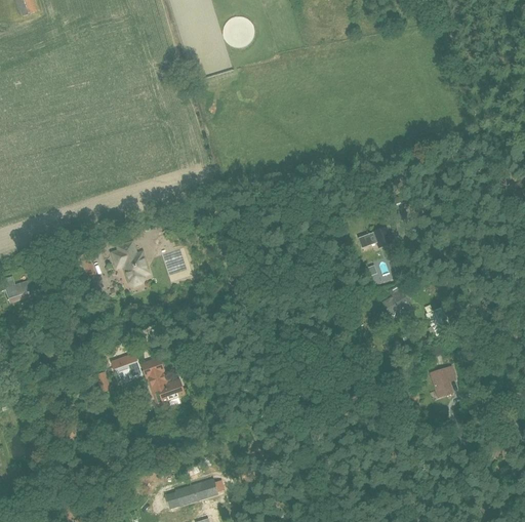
[(14,0),(21,14),(37,9),(33,0),(14,0)]
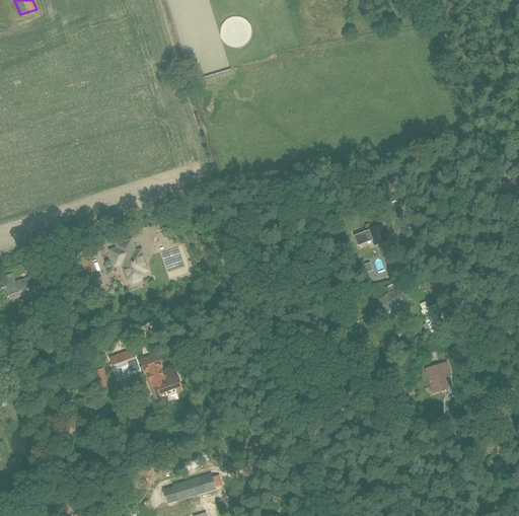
[(391,206),(406,201),(402,190),(387,195),(391,206)]
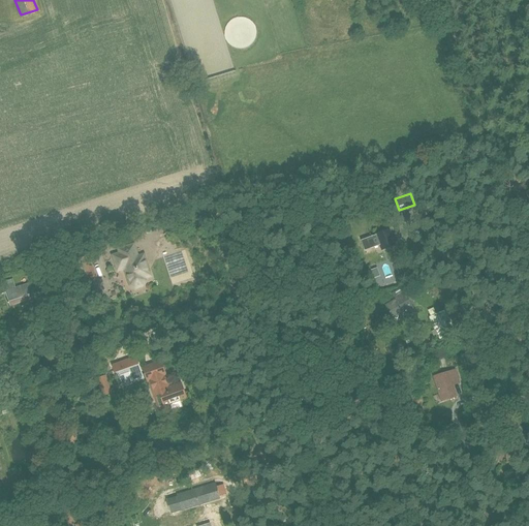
[(382,247),(395,242),(390,227),(377,231),(382,247)]
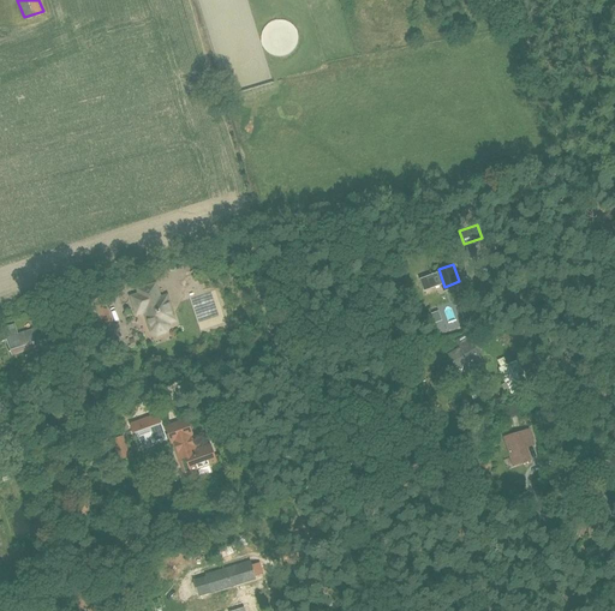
[(137,311),(145,309),(149,311),(151,318),(150,322),(151,328),(157,331),(166,328),(169,323),(168,319),(175,317),(169,300),(160,295),(155,281),(138,287),(139,292),(132,294),(137,311)]
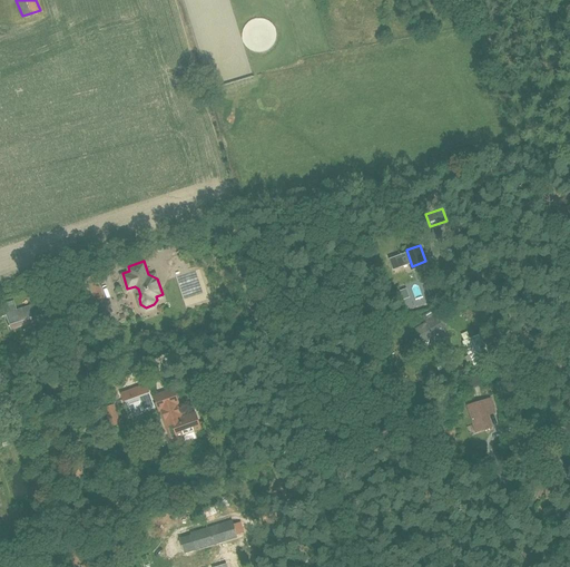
[(98,294),(96,284),(91,271),(76,276),(84,299),(98,294)]
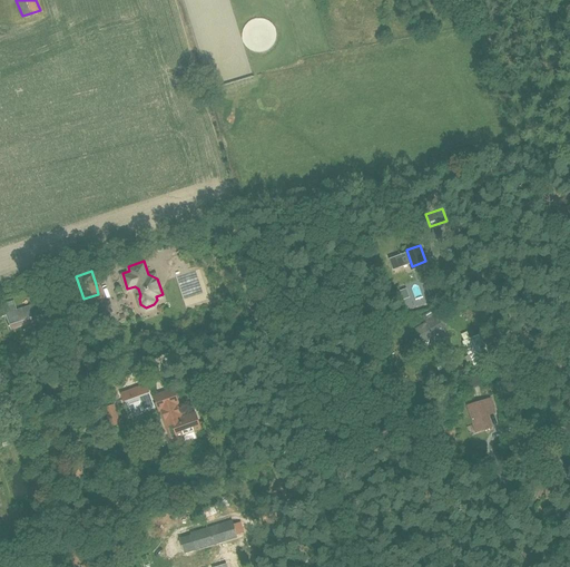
[(11,326),(33,320),(31,313),(43,310),(40,300),(18,308),(15,300),(0,304),(0,314),(7,313),(11,326)]
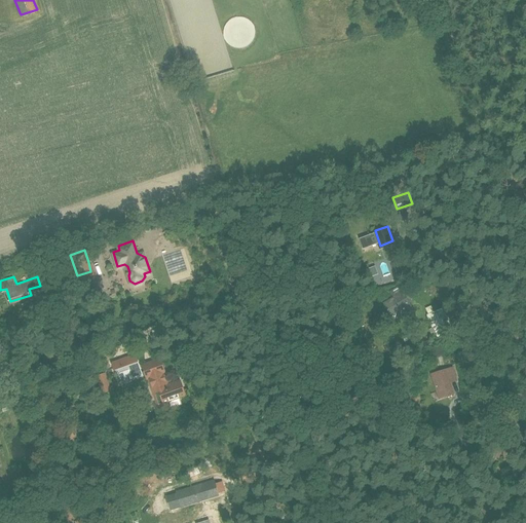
[(391,312),(402,306),(405,312),(413,308),(409,301),(412,299),(408,291),(404,293),(400,285),(392,289),(396,295),(385,302),(391,312)]
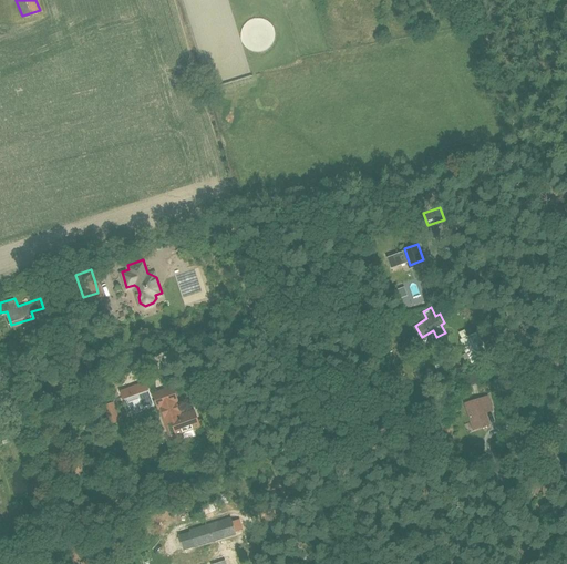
[(465,345),(471,357),(484,351),(478,338),(465,345)]
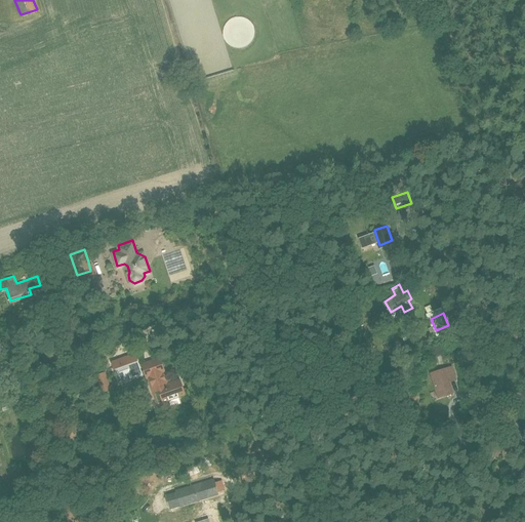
[(397,349),(412,339),(407,332),(393,340),(397,349)]
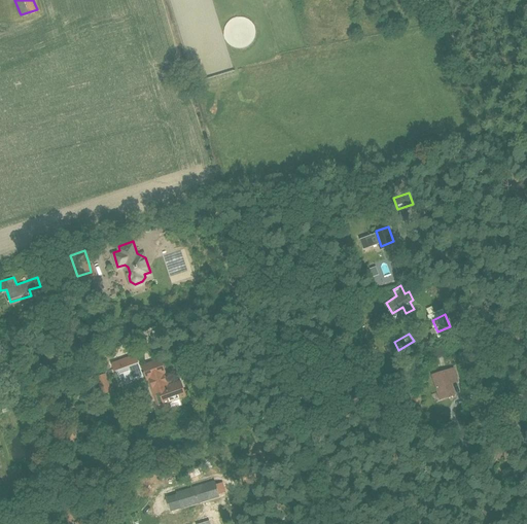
[(431,356),(444,352),(442,344),(429,348),(431,356)]
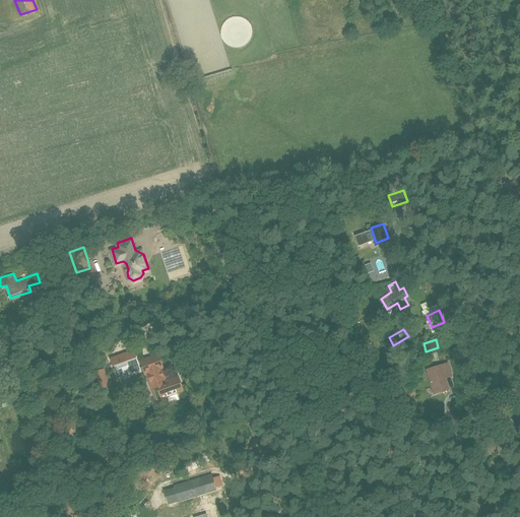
[(117,379),(141,371),(133,346),(109,356),(117,379)]
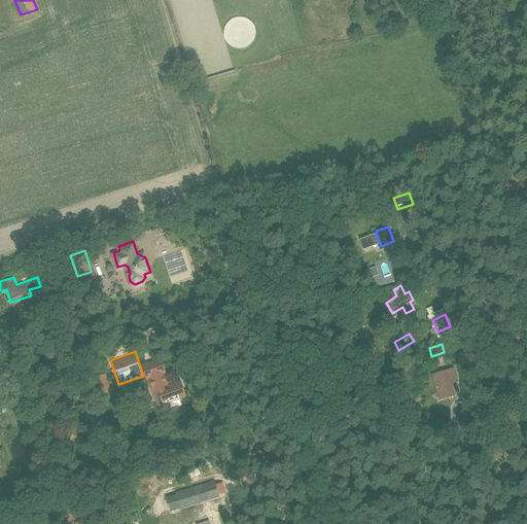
[(438,363),(448,360),(447,354),(436,357),(438,363)]
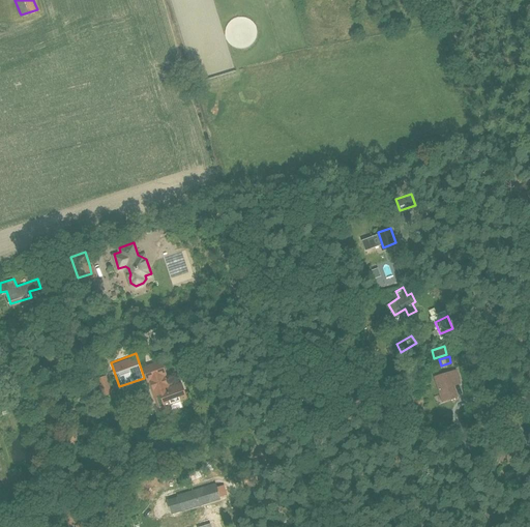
[(148,379),(150,378),(159,405),(171,402),(173,408),(182,405),(180,398),(186,396),(181,382),(173,385),(172,384),(170,382),(168,383),(164,373),(166,373),(162,360),(144,367),(148,379)]
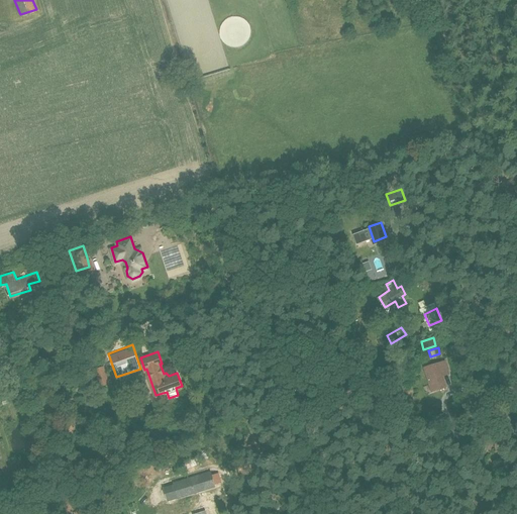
[(424,366),(430,385),(444,381),(438,362),(424,366)]
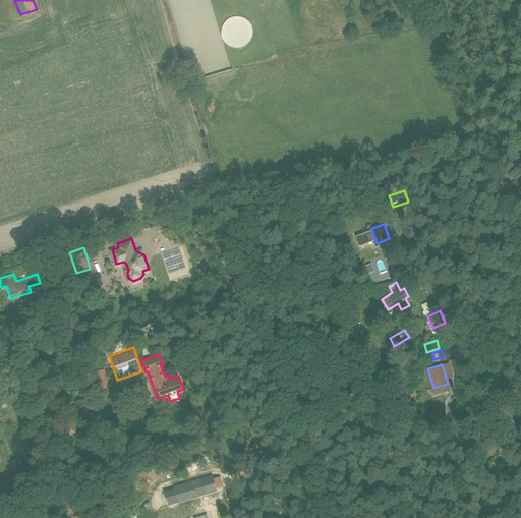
[(104,367),(96,370),(101,386),(109,383),(104,367)]
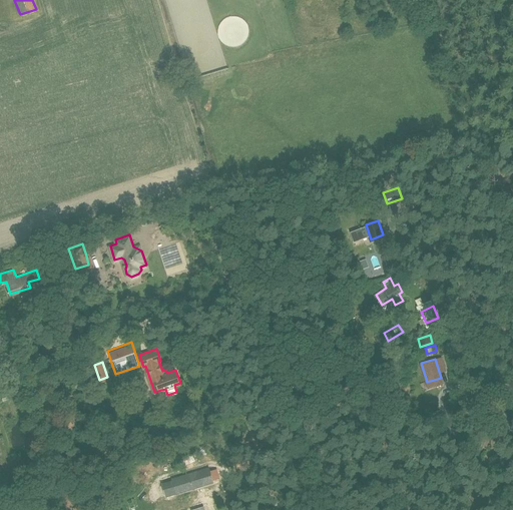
[(172,480),(176,492),(194,487),(190,474),(172,480)]
